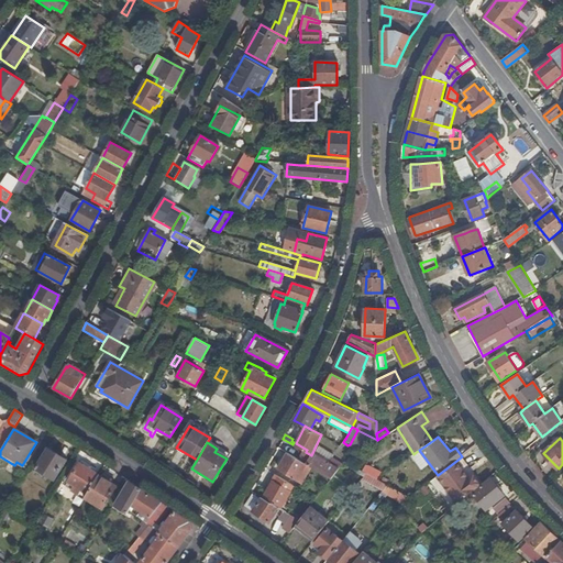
[(67,460),(48,449),(36,468),(55,479),(67,460)]
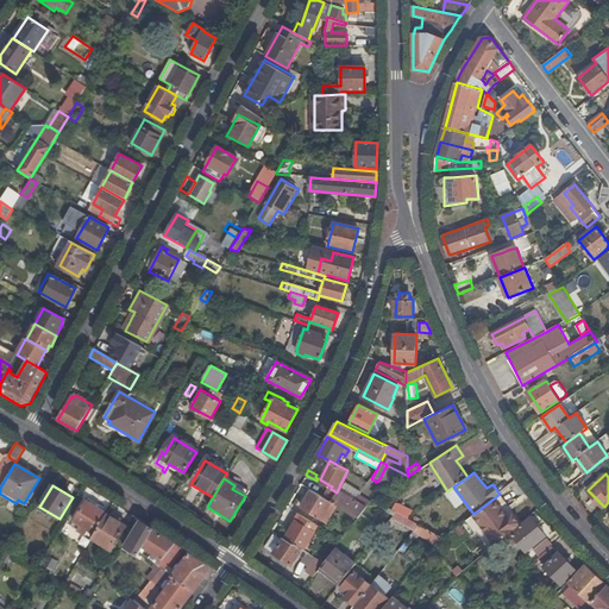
[(330,518),(337,504),(334,503),(330,501),(311,489),(301,506),(320,518),(322,513),(330,518)]
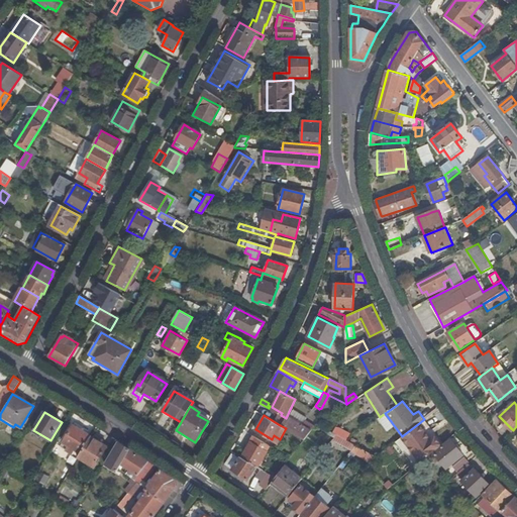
[(286,428),(304,439),(310,431),(290,418),(284,427),(286,428)]
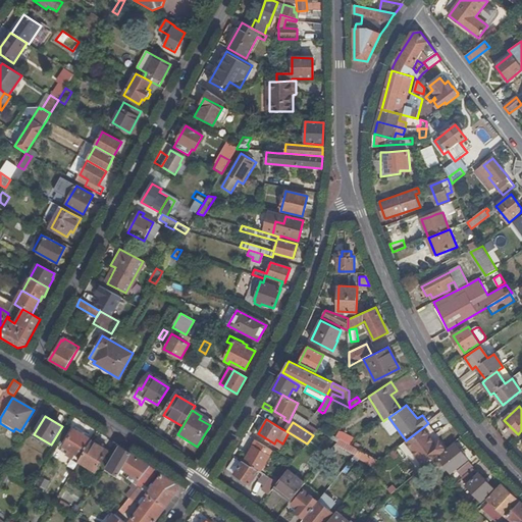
[(423,427),(406,440),(425,466),(447,448),(438,439),(434,441),(423,427)]
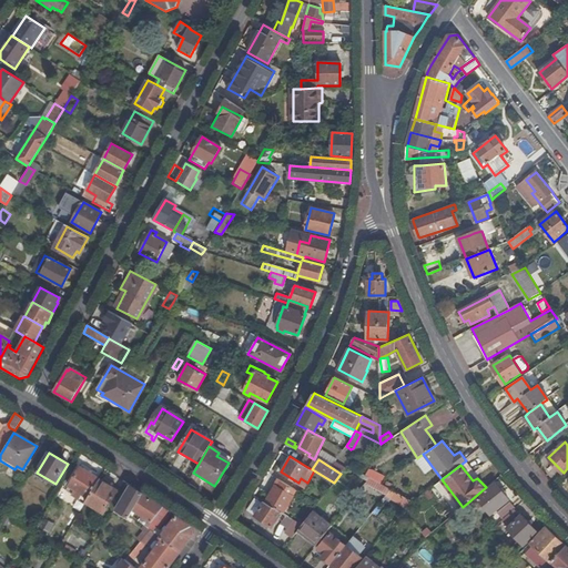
[(88,498),(100,479),(95,477),(98,473),(90,468),(87,472),(81,468),(80,467),(68,487),(75,492),(80,494),(88,498)]
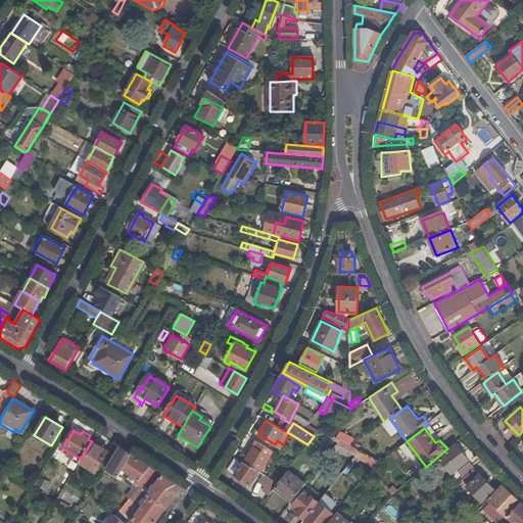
[(340,439),(337,444),(357,455),(361,450),(350,445),(340,439)]
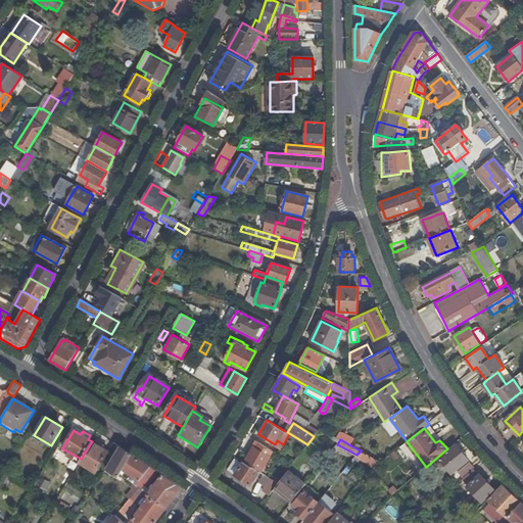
[(81,459),(79,463),(96,473),(108,452),(92,441),(81,459)]
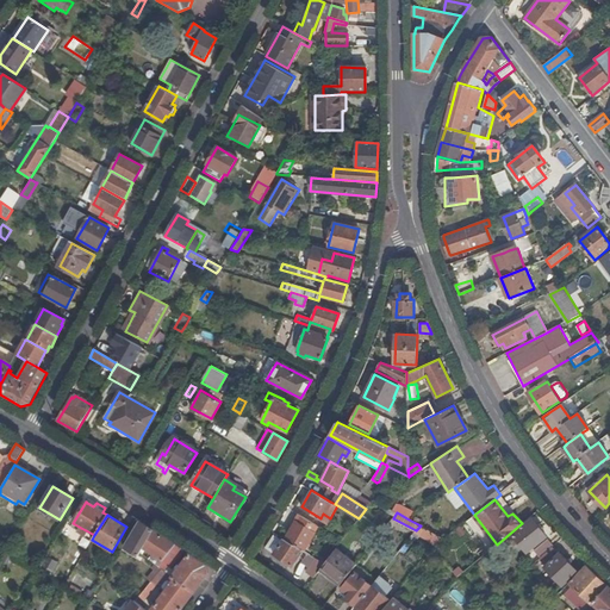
[(296,521),(285,539),(304,551),(318,526),(300,515),(297,522),(296,521)]
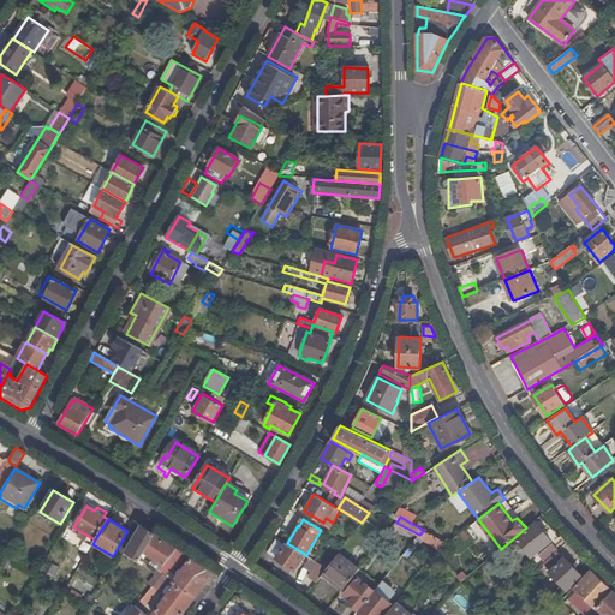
[(531,557),(550,541),(536,523),(517,538),(531,557)]
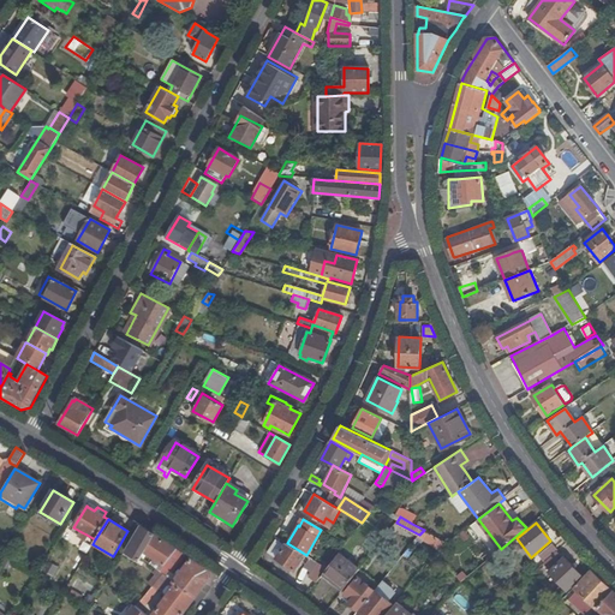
[(154,535),(144,529),(129,554),(138,560),(139,557),(143,551),(154,535)]
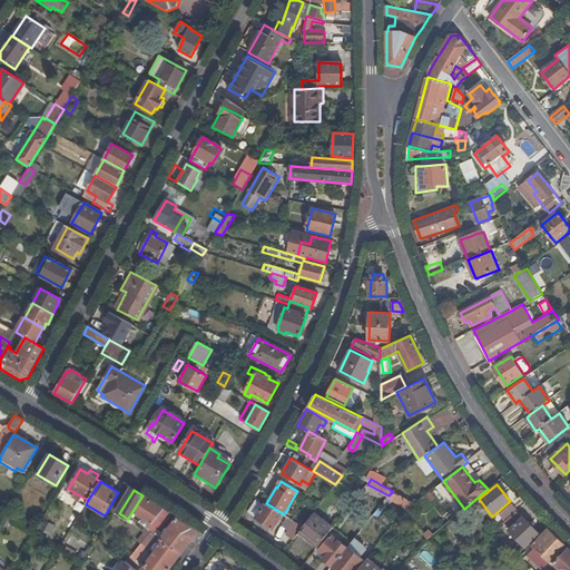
[(144,527),(146,529),(163,509),(143,495),(133,511),(143,518),(140,520),(143,522),(145,519),(148,521),(144,527)]
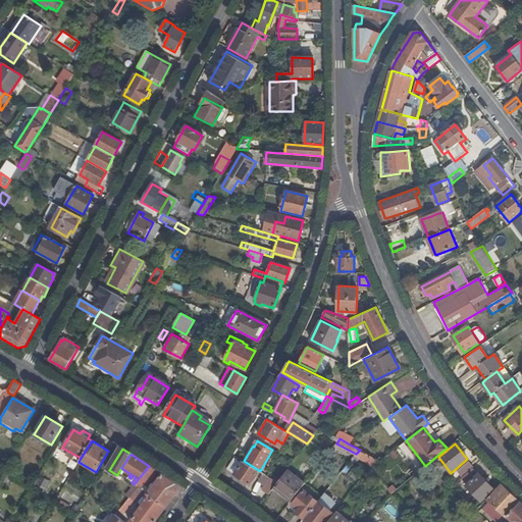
[(374,467),(378,462),(370,456),(366,460),(374,467)]
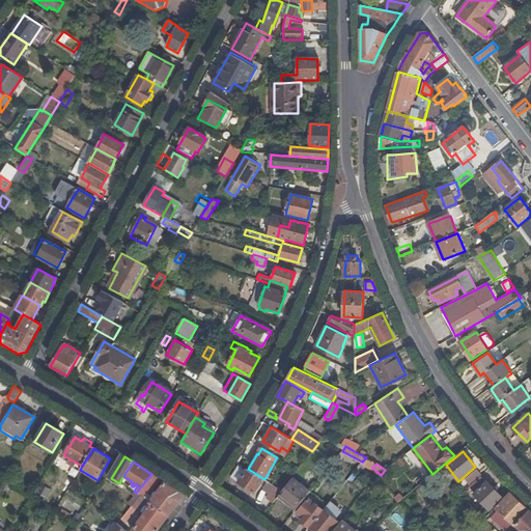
[(261,480),(262,479),(246,469),(239,482),(254,492),(259,483),(261,484),(263,482),(261,480)]
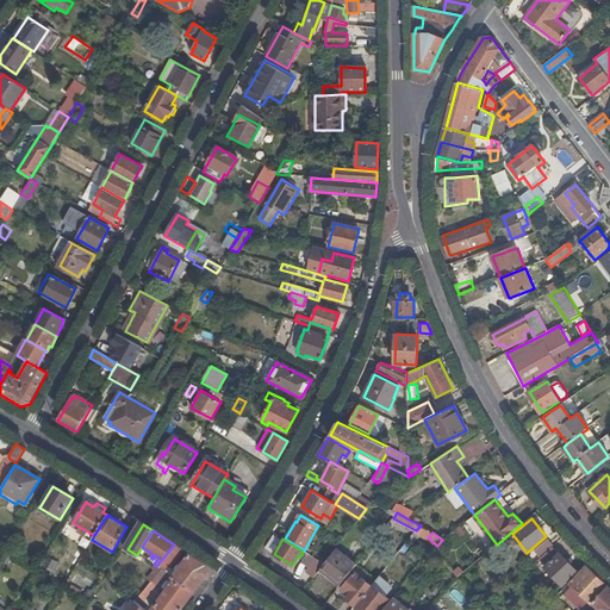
[(539,556),(552,546),(547,540),(534,551),(539,556)]
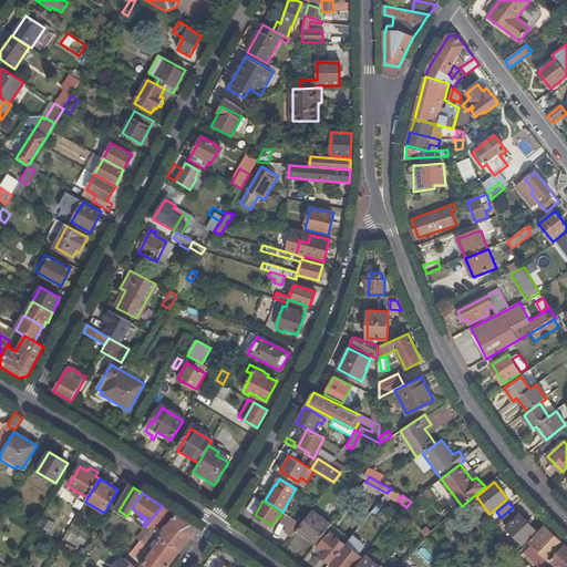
[(150,529),(151,531),(167,509),(162,506),(145,526),(150,529)]
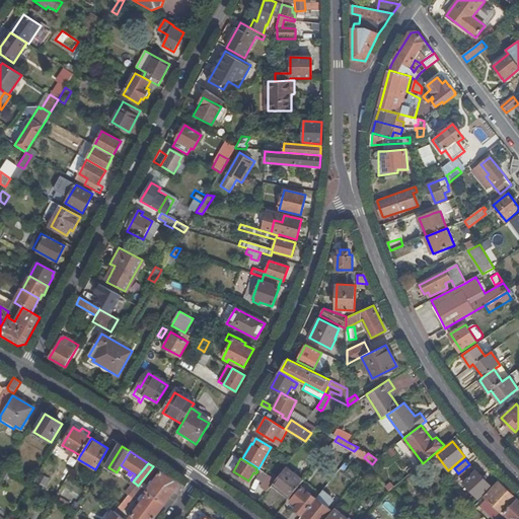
[(470,464),(458,475),(463,482),(463,483),(477,499),(491,487),(475,470),(470,464)]
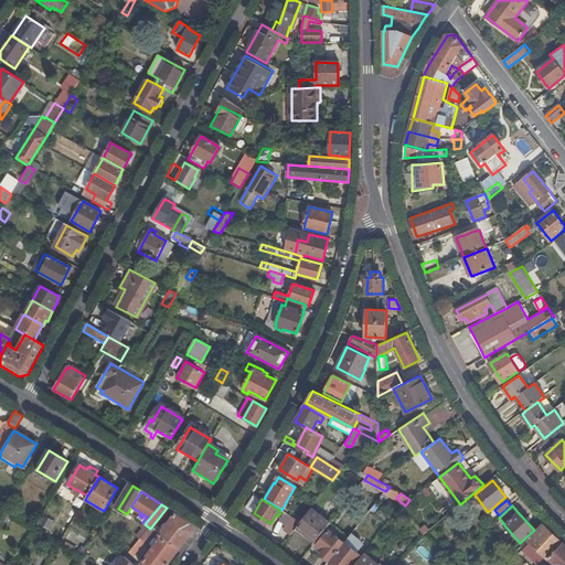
[(300,522),(296,528),(315,542),(330,522),(311,508),(301,521),(300,522)]
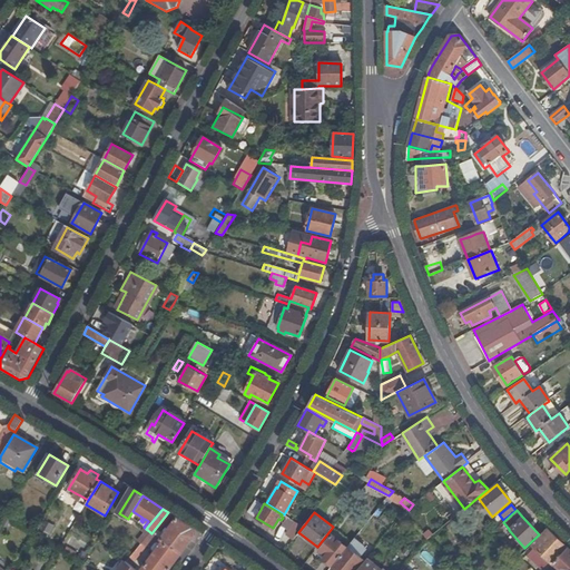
[(163,541),(180,554),(193,537),(192,528),(176,518),(168,528),(166,527),(165,529),(167,530),(160,539),(163,541)]
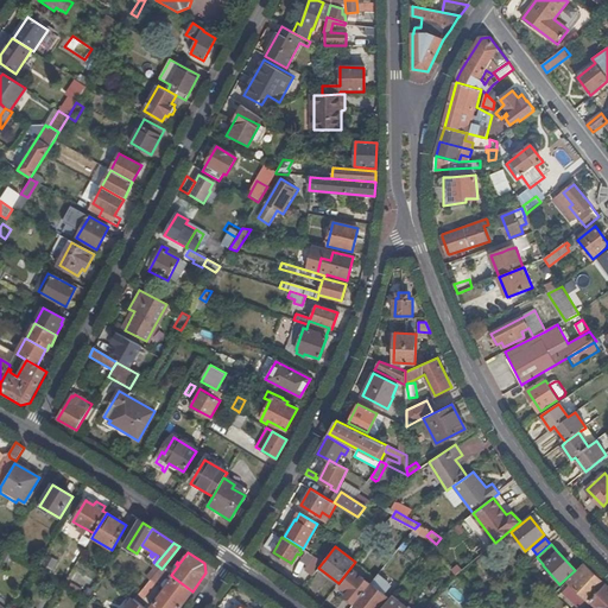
[(150,571),(154,575),(160,568),(156,564),(150,571)]
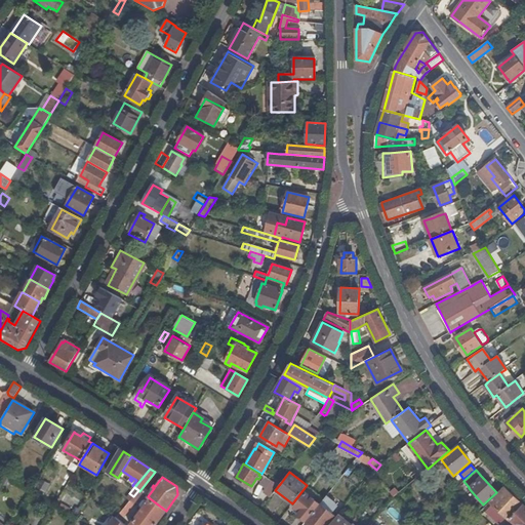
[(523,505),(505,487),(490,502),(496,509),(494,510),(495,512),(497,510),(509,521),(523,505)]
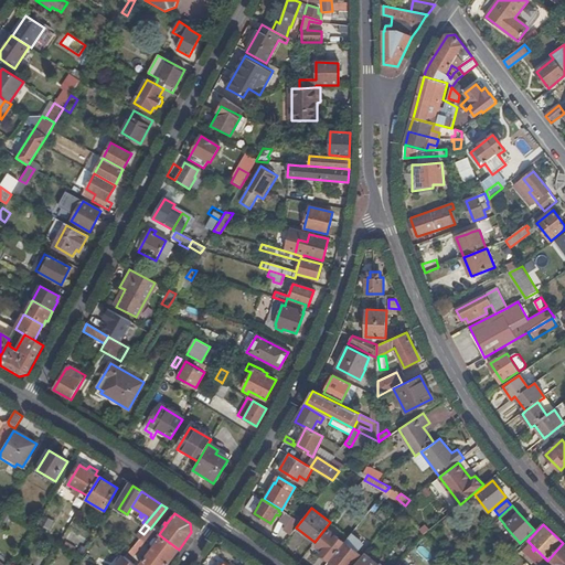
[(144,534),(129,551),(134,555),(153,531),(150,529),(149,528),(144,534)]
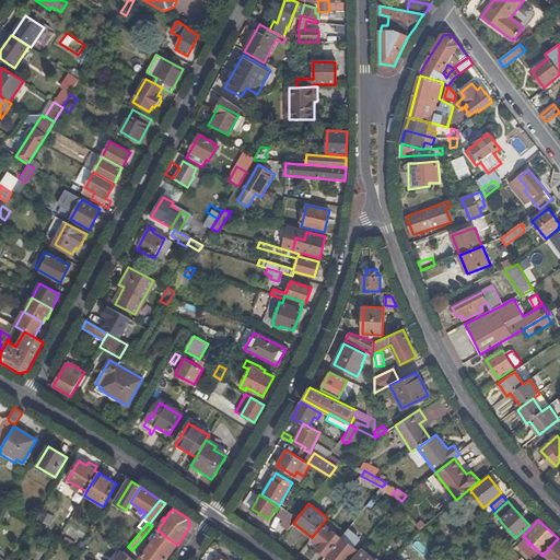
[(317,549),(326,556),(341,537),(326,525),(313,540),(319,546),(317,549)]
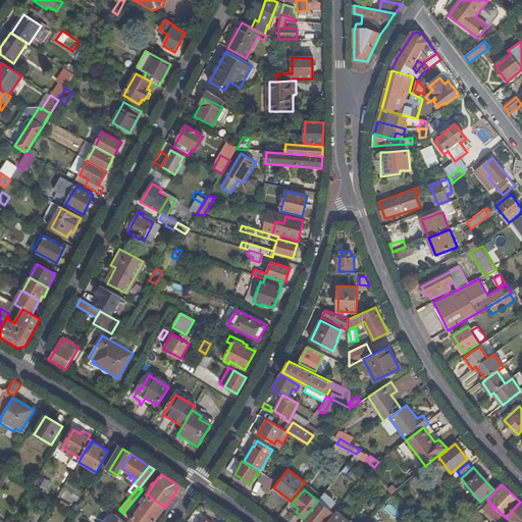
[(333,508),(338,503),(327,491),(322,498),(333,508)]
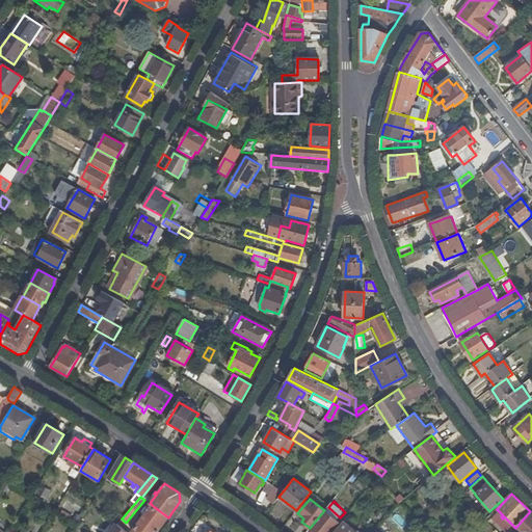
[(131,531),(156,531),(168,517),(152,505),(143,515),(141,514),(139,516),(141,517),(131,531)]
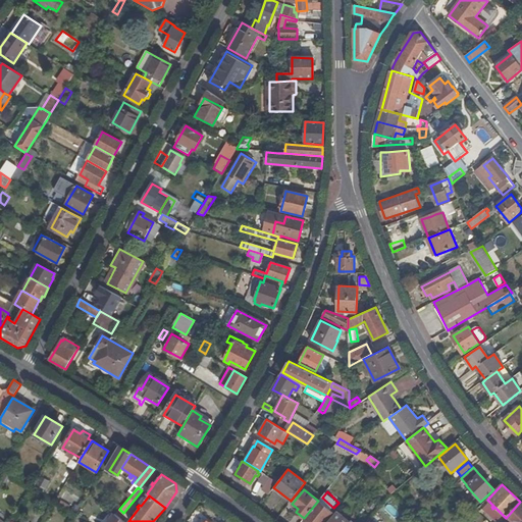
[(323,521),(332,512),(318,501),(304,518),(308,521),(323,521)]
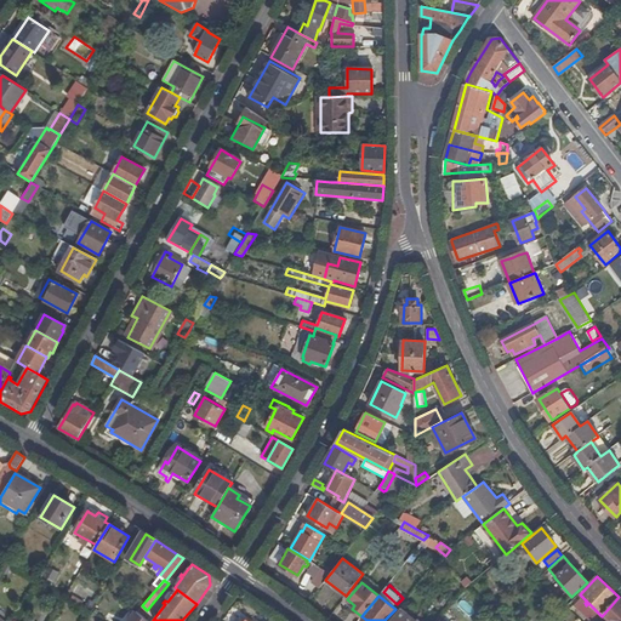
[(602,616),(596,620),(620,620),(620,599),(619,597),(602,616)]
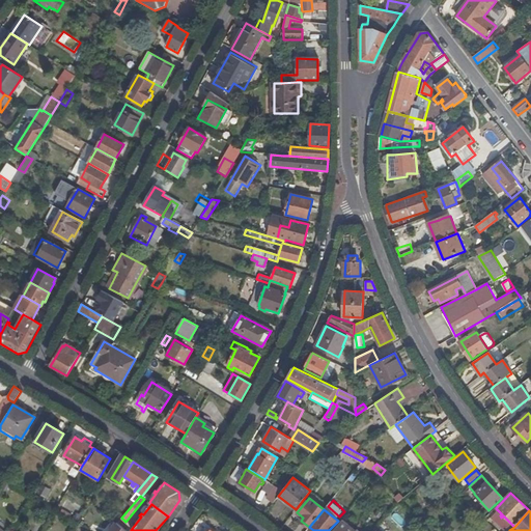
[(354,530),(341,521),(332,530),(354,530)]
